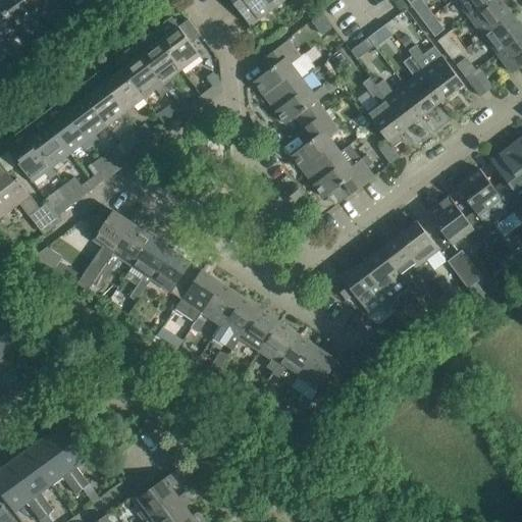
[(0,0),(0,6),(17,30),(24,40),(43,25),(36,16),(23,0),(0,0)]
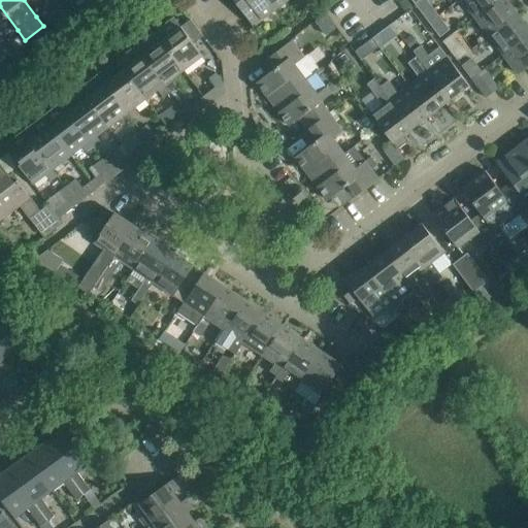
[(24,0),(36,17),(56,1),(55,0),(24,0)]
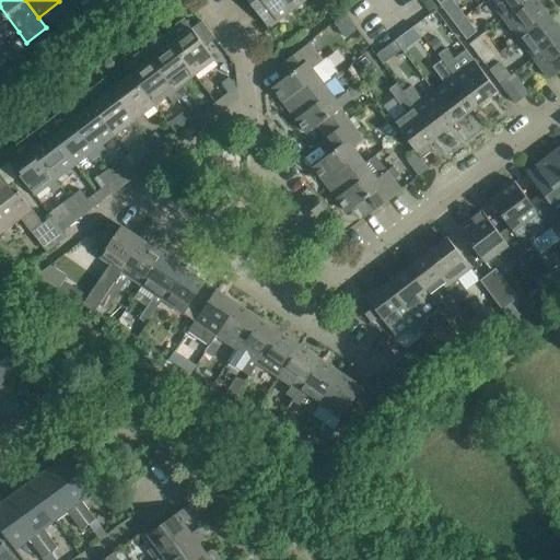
[(292,10),(284,0),(240,0),(246,8),(251,4),(267,25),(276,19),(277,21),(292,10)]
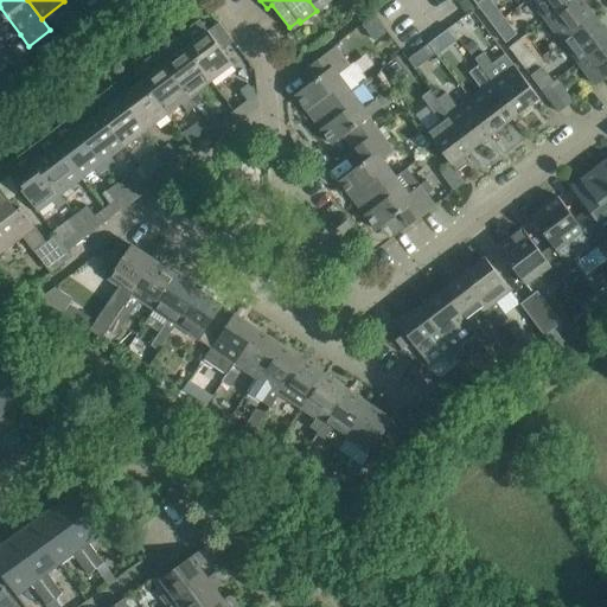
[(308,0),(317,11),(330,0),(308,0)]
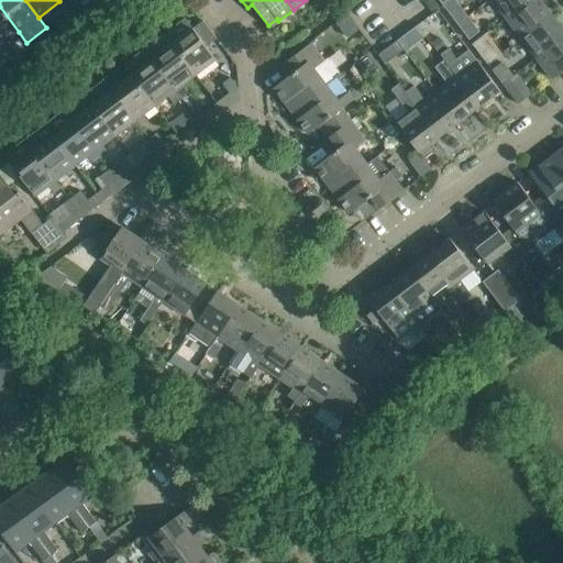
[(457,24),(467,17),(455,0),(446,0),(442,3),(457,24)]
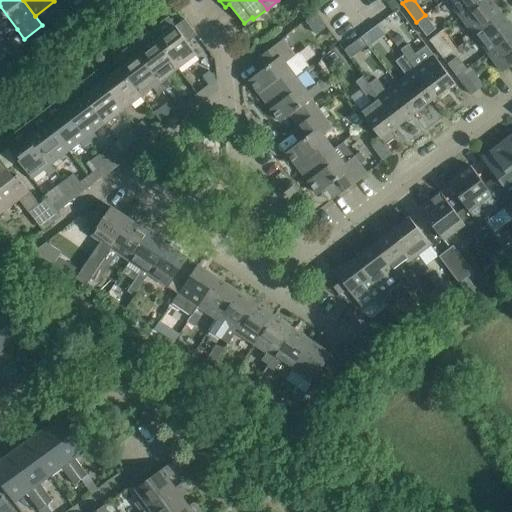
[(447,0),(460,17),(481,0),(447,0)]
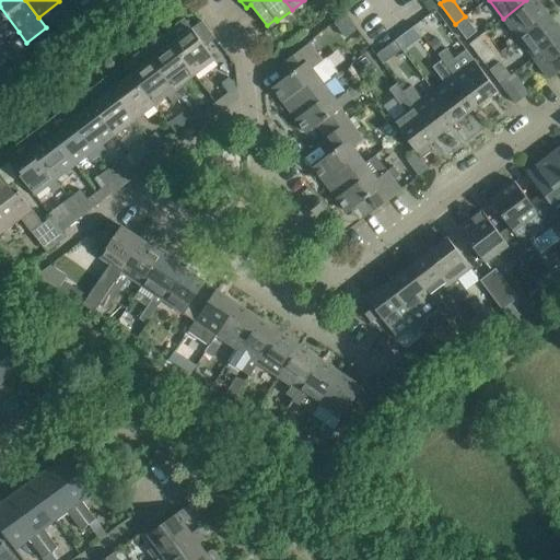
[(537,0),(526,0),(503,19),(518,38),(549,15),(537,0)]
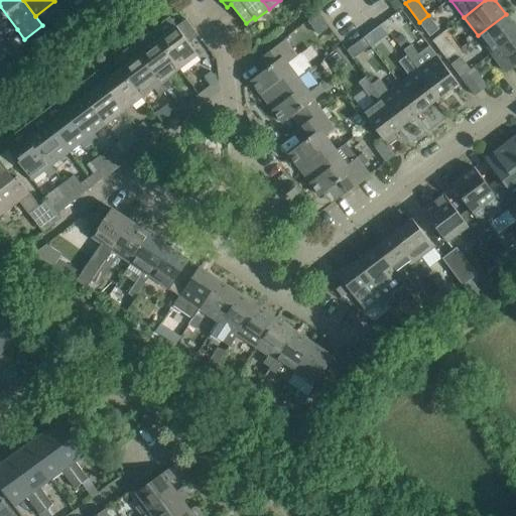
[(0,42),(17,29),(0,6),(0,42)]
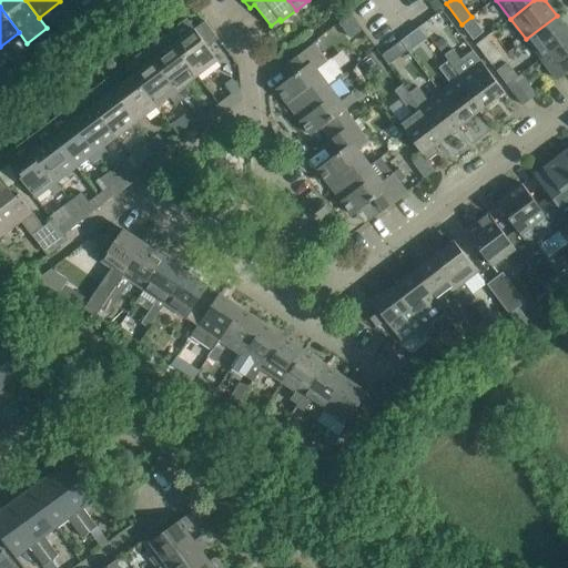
[(95,21),(102,29),(111,22),(104,14),(95,21)]
